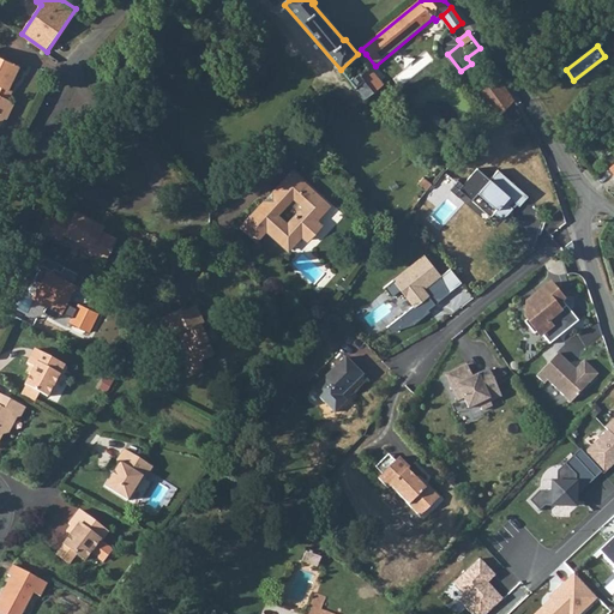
[(26,67),(0,52),(0,126),(2,127),(7,118),(11,120),(18,102),(12,100),(10,90),(11,88),(14,89),(26,67)]
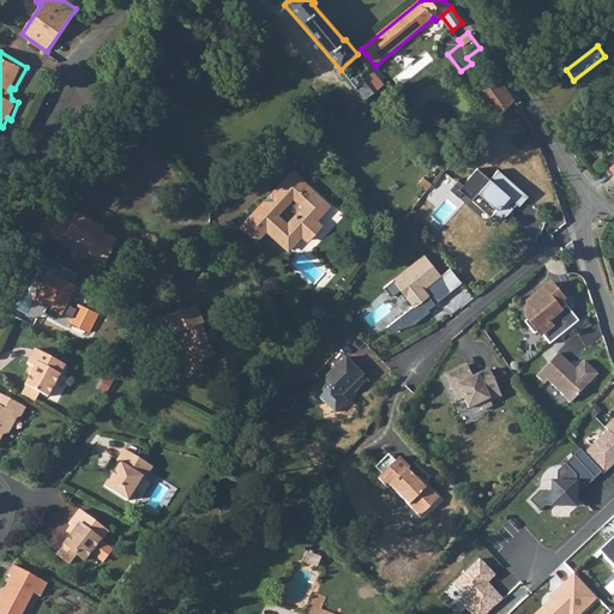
[(361,58),(343,73),(365,97),(368,101),(375,94),(362,78),(372,70),(361,58)]
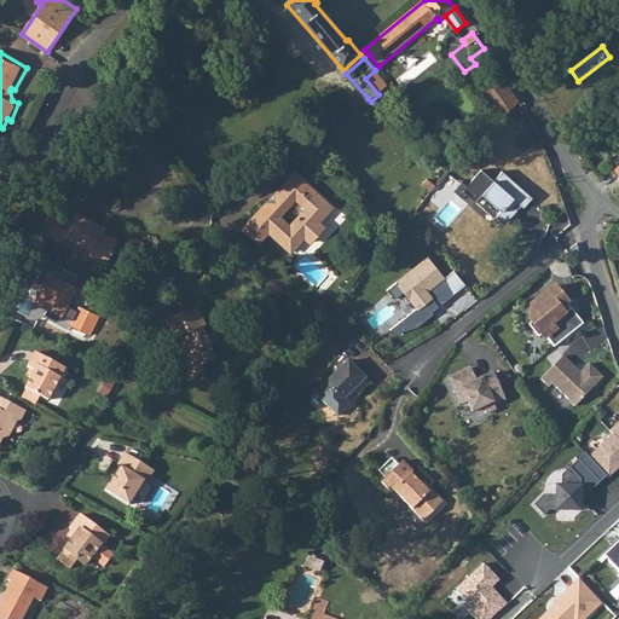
[(504,81),(481,97),(499,123),(520,103),(514,94),(504,81)]
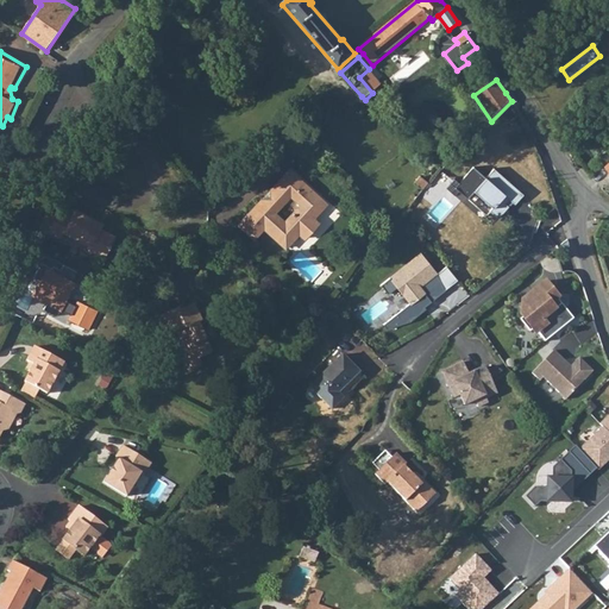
[(458,189),(471,200),(477,193),(496,208),(493,212),(501,219),(512,207),(508,205),(512,200),(518,205),(527,195),(497,169),(489,179),(477,168),(458,189)]
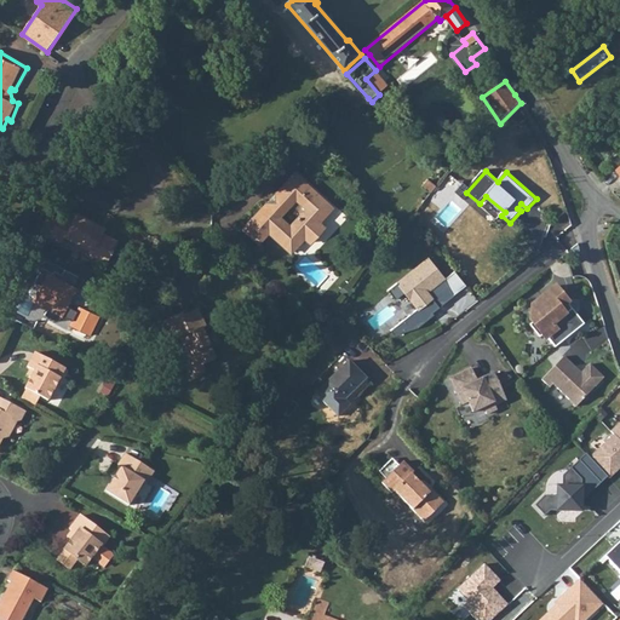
[(274,210),(267,204),(244,228),(258,242),(269,231),(291,253),(304,237),(310,244),(325,228),(319,223),(326,216),(319,208),(326,201),(296,173),(276,193),(283,200),(274,210)]
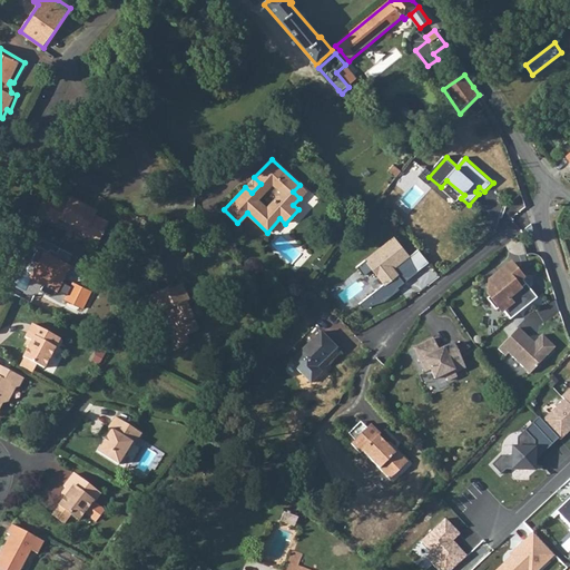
[(58,196),(48,216),(60,223),(62,219),(88,233),(87,235),(101,242),(112,220),(100,215),(101,212),(74,196),(70,203),(58,196)]
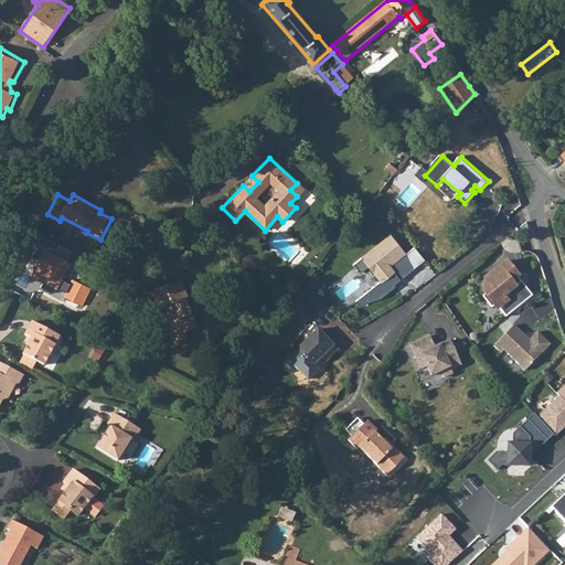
[(359,302),(362,307),(384,299),(398,288),(396,285),(402,279),(403,281),(416,270),(407,254),(393,236),(356,266),(363,274),(372,267),(384,283),(359,302)]
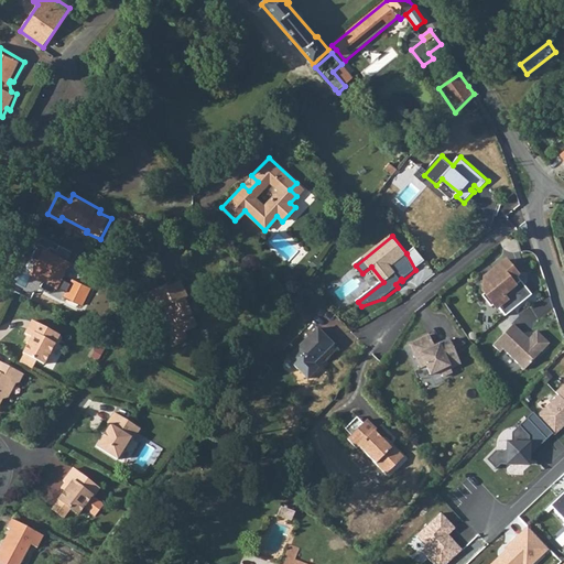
[(416,247),(407,253),(415,270),(427,260),(416,247)]
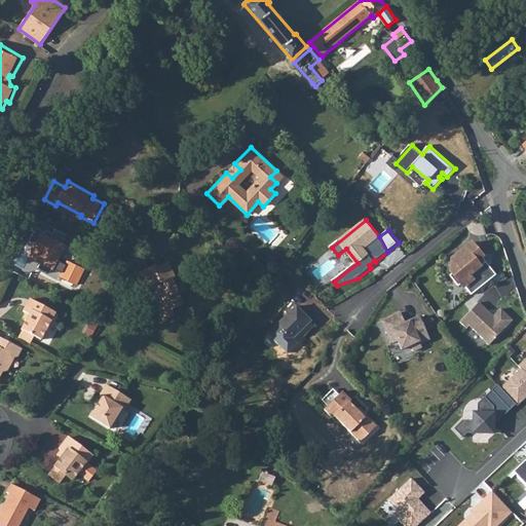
[(474,296),(498,276),(488,263),(483,267),(479,263),(486,258),(475,243),(454,260),(452,269),(456,274),(452,277),(460,288),(464,285),(474,296)]
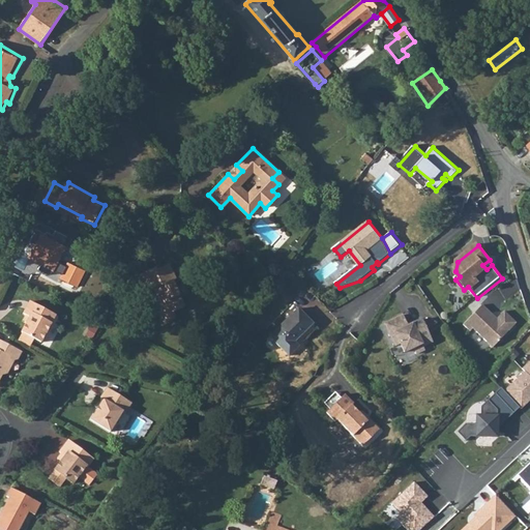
[(69,261),(59,285),(76,293),(87,269),(69,261)]
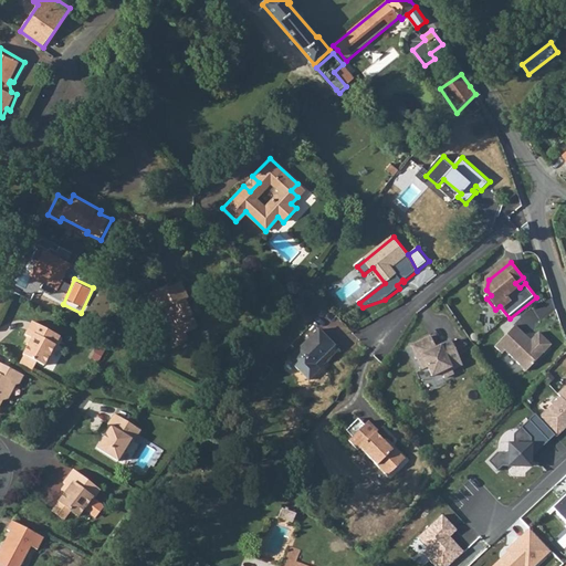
[(164,332),(167,343),(184,338),(185,341),(196,338),(192,324),(194,324),(190,308),(190,305),(186,287),(169,292),(169,289),(150,293),(156,316),(159,316),(163,329),(164,332)]
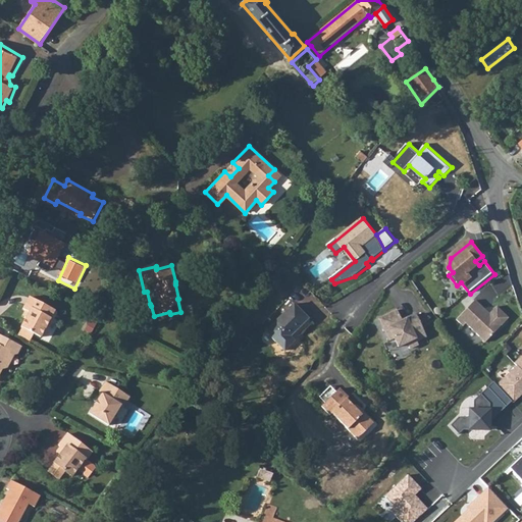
[(24,328),(25,329),(36,334),(43,338),(57,312),(33,299),(27,310),(32,314),(24,328)]
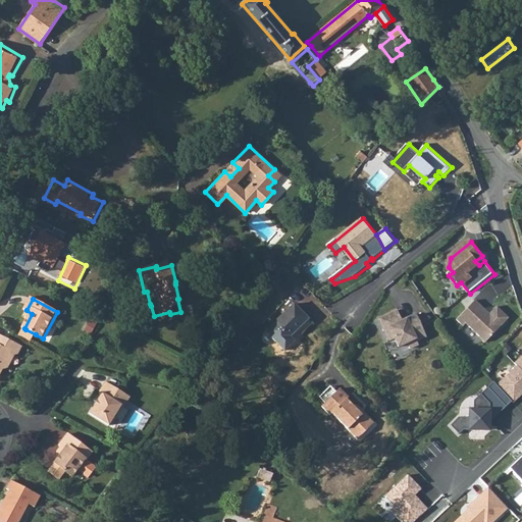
[(477,301),(460,320),(466,327),(469,324),(488,343),(511,319),(500,308),(490,316),(488,314),(488,312),(477,301)]
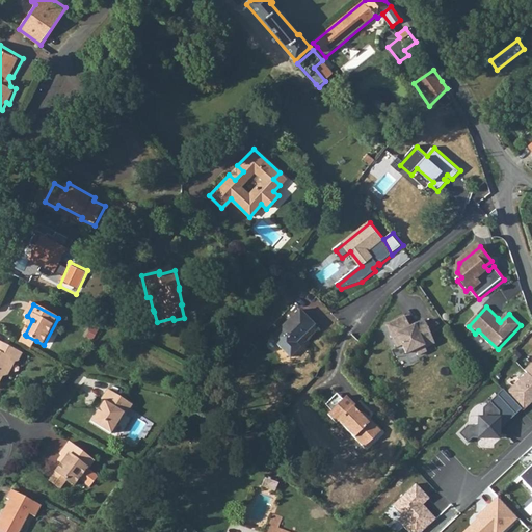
[(306,346),(302,342),(317,327),(300,311),(272,342),(292,361),(306,346)]
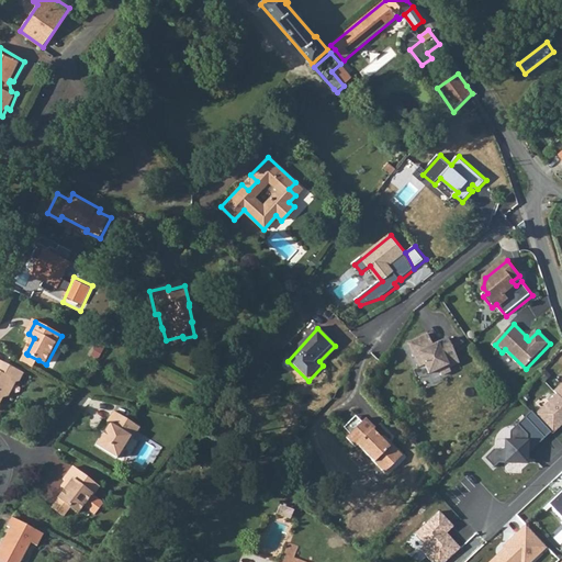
[(430,335),(412,344),(423,368),(427,366),(431,374),(441,370),(444,377),(453,372),(451,368),(462,363),(451,339),(434,348),(431,345),(434,340),(430,335)]
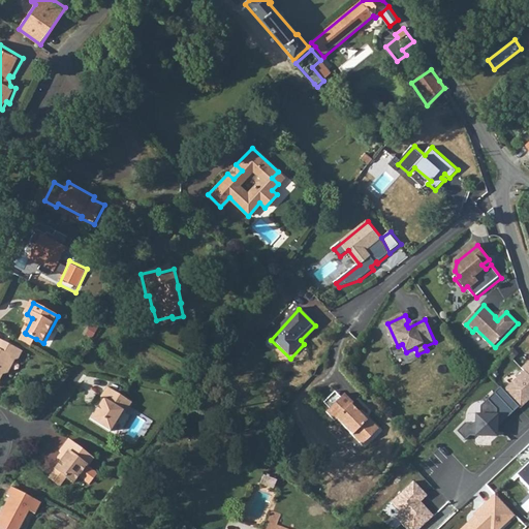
[(172,316),(156,320),(158,331),(175,327),(173,318),(172,316)]
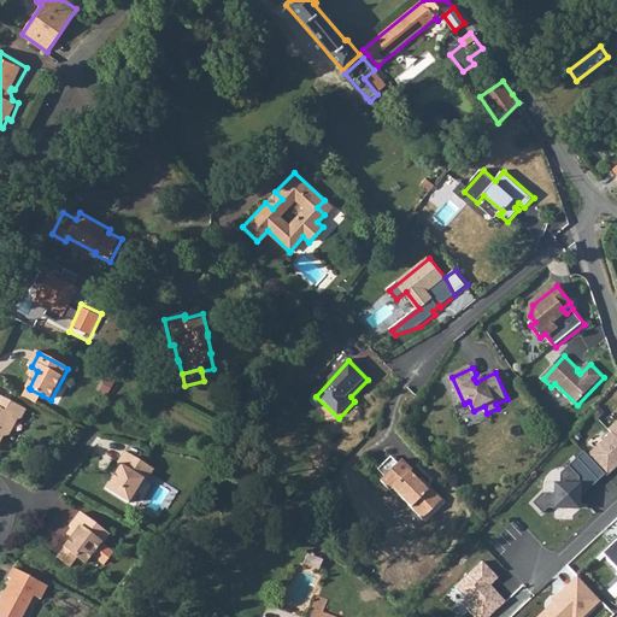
[(368,380),(351,397),(354,401),(372,385),(368,380)]
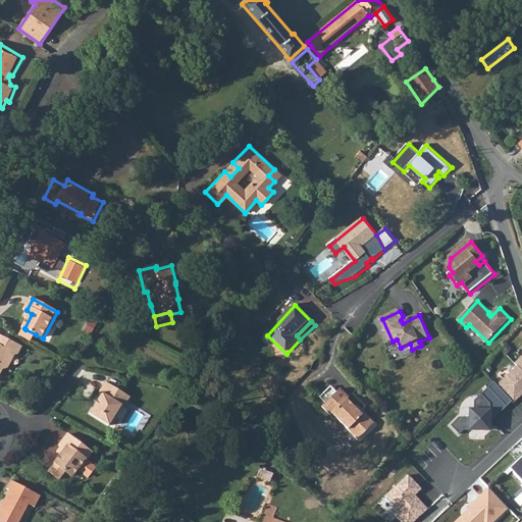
[(25,329),(21,337),(31,343),(36,334),(25,329)]
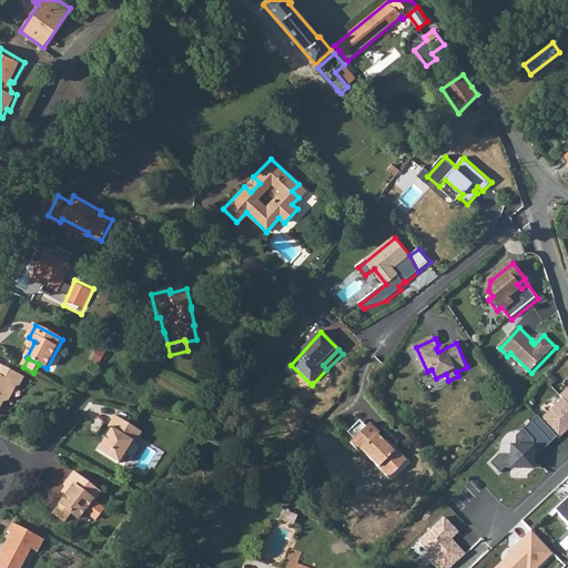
[(0,412),(6,402),(10,401),(17,387),(21,386),(26,378),(0,363),(0,412)]
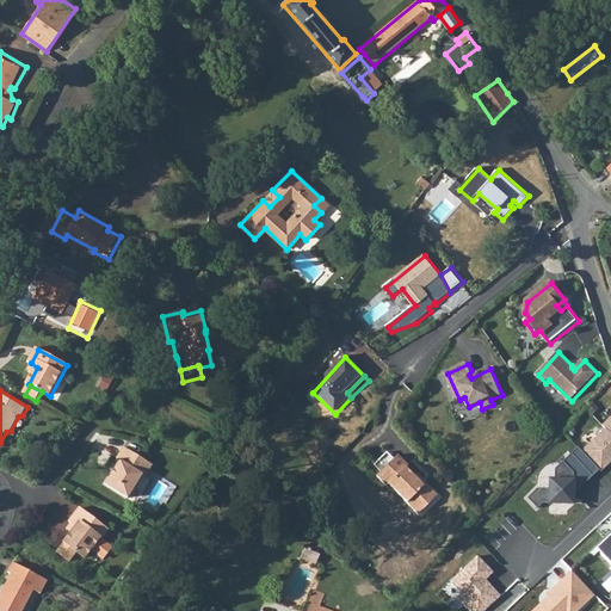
[(610,415),(600,426),(603,431),(610,438),(610,415)]
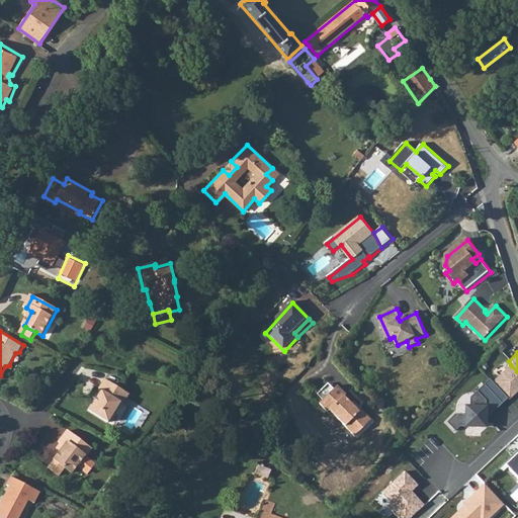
[(517,371),(511,365),(492,383),(506,400),(509,402),(517,393),(517,371)]
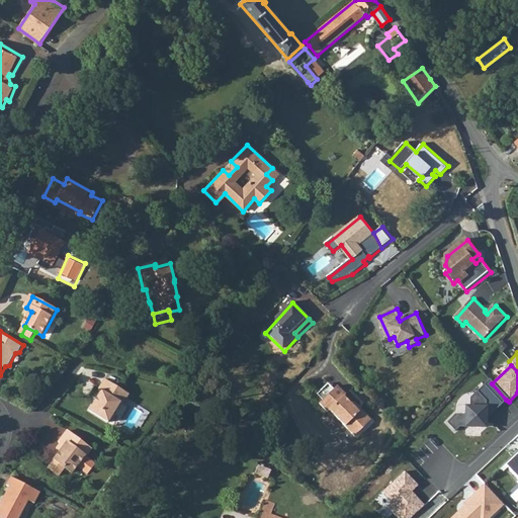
[(105,391),(93,410),(111,421),(122,403),(125,405),(133,395),(108,378),(101,389),(105,391)]
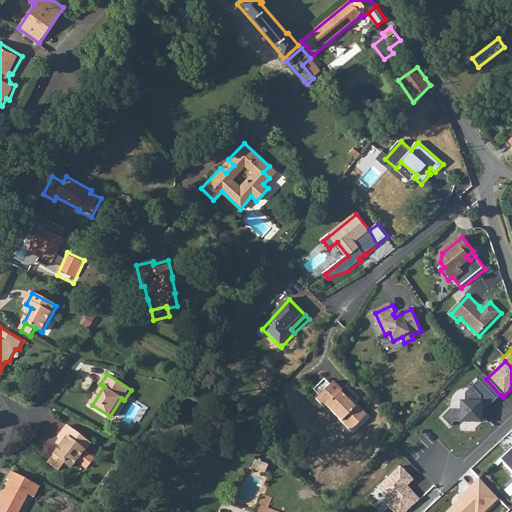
[(500,395),(486,379),(482,374),(439,417),(447,427),(456,423),(478,425),(480,415),(500,395)]
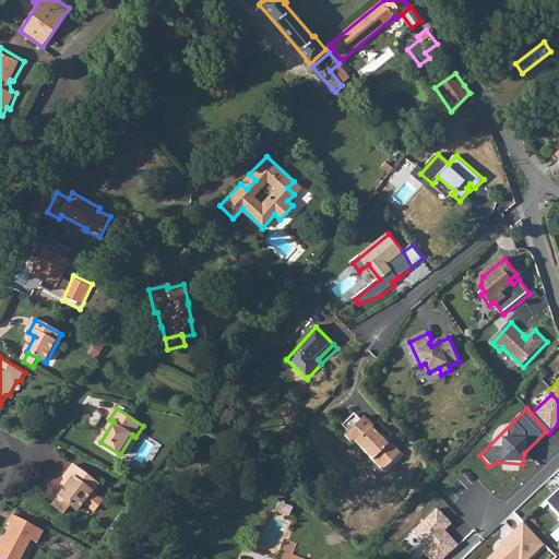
[(354,448),(382,474),(399,456),(388,447),(385,448),(369,431),(371,430),(361,420),(358,425),(352,418),(340,430),(346,436),(343,440),(353,449),(354,448)]
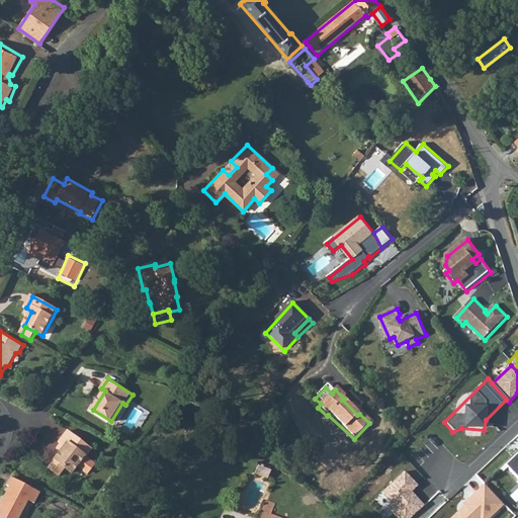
[(146,421),(151,411),(137,405),(130,421),(121,417),(117,428),(133,434),(140,419),(146,421)]
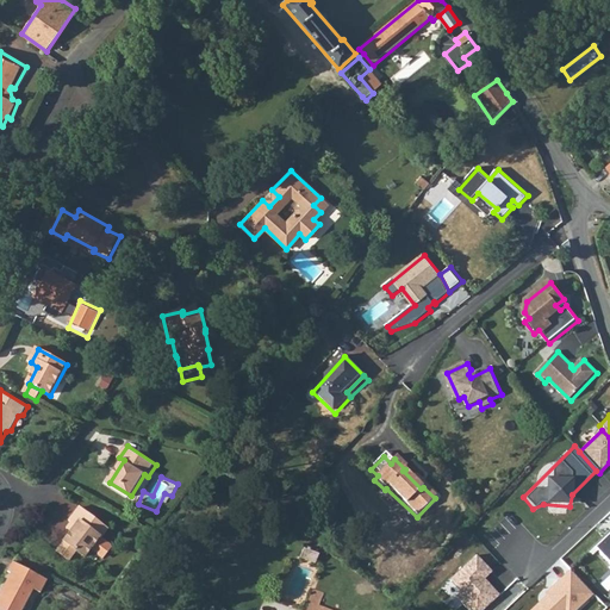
[(80,524),(68,540),(81,549),(88,555),(97,545),(106,552),(111,551),(116,543),(107,536),(113,527),(85,505),(74,520),(80,524)]
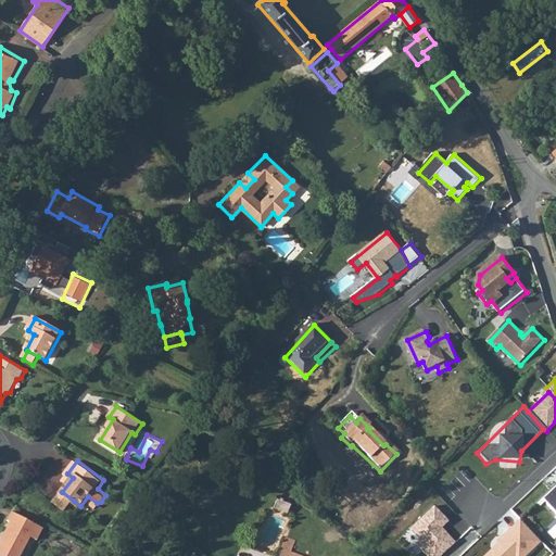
[(555,484),(540,501),(555,519),(555,517),(555,484)]
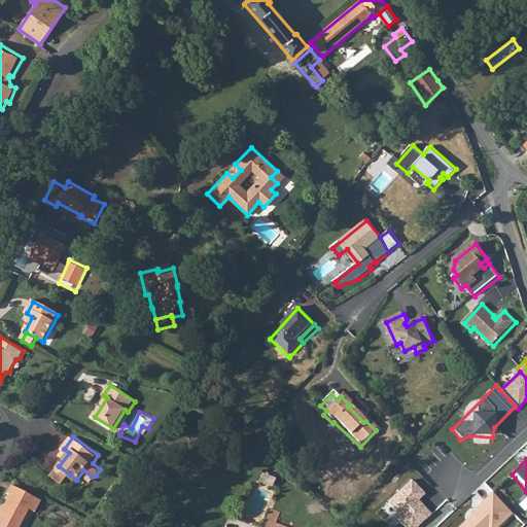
[(70,475),(59,466),(53,476),(64,484),(70,475)]
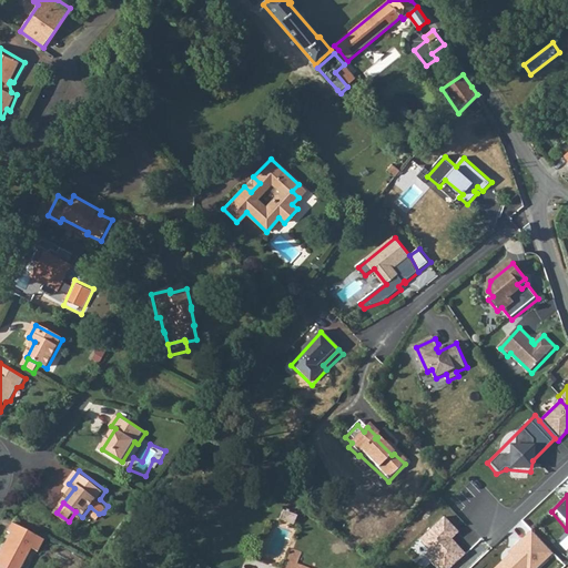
[(458,534),(444,518),(418,540),(428,551),(425,556),(435,567),(450,567),(465,555),(452,539),(458,534)]
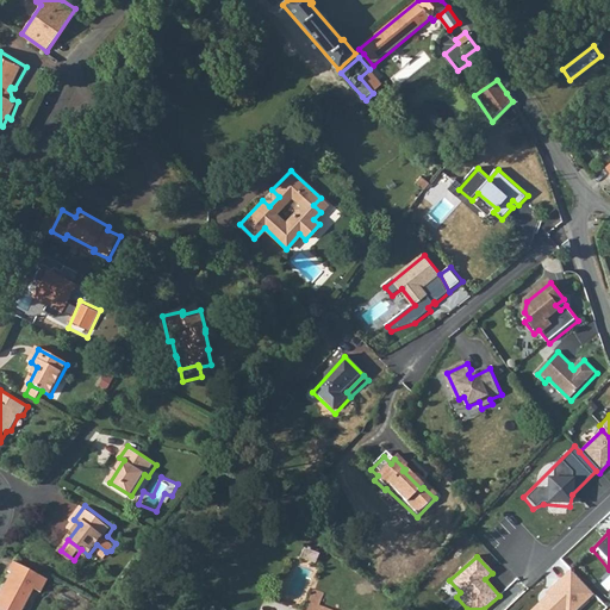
[(11,590),(2,604),(4,609),(5,609),(27,609),(38,590),(47,593),(54,579),(19,561),(14,571),(16,572),(8,589),(11,590)]
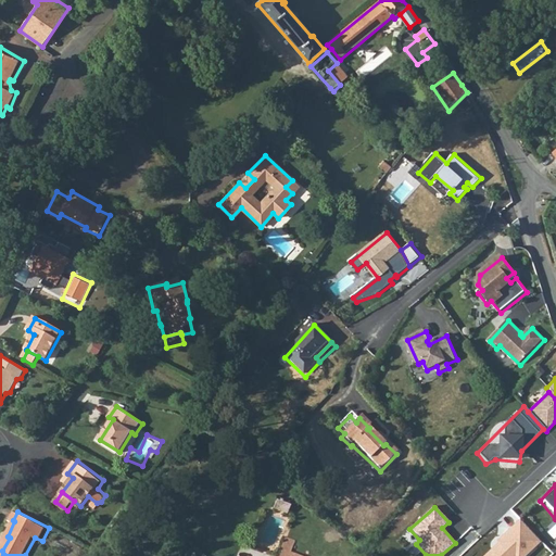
[(497,543),(483,555),(523,555),(541,542),(518,520),(496,541),(497,543)]
